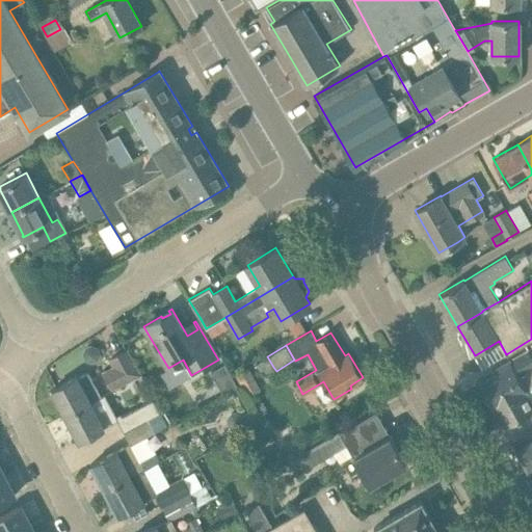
[(495,373),(479,382),(494,407),(495,406),(505,426),(531,410),(531,400),(526,389),(531,384),(531,355),(528,349),(493,369),(495,373)]
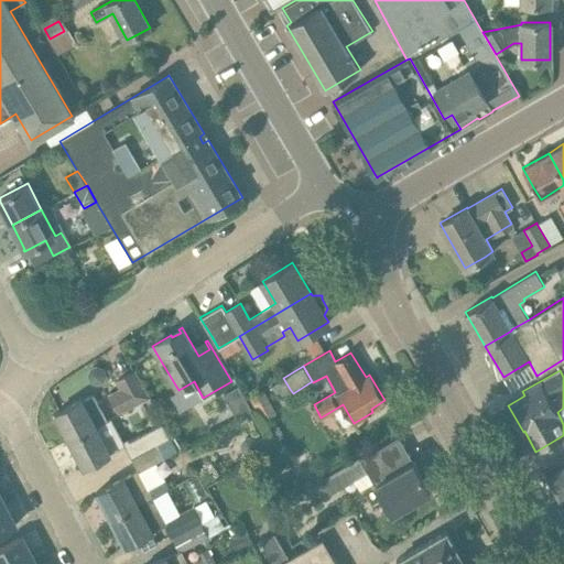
[(109,394),(119,412),(148,397),(134,371),(117,380),(121,388),(109,394)]
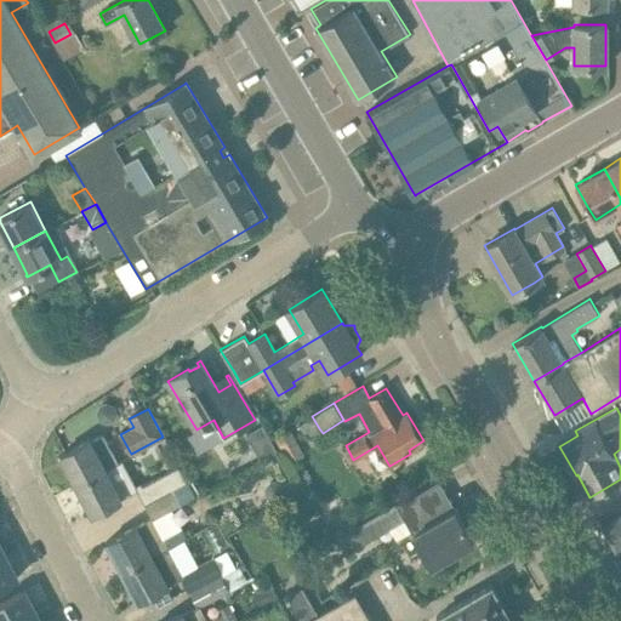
[(261,426),(246,434),(260,459),(274,450),(261,426)]
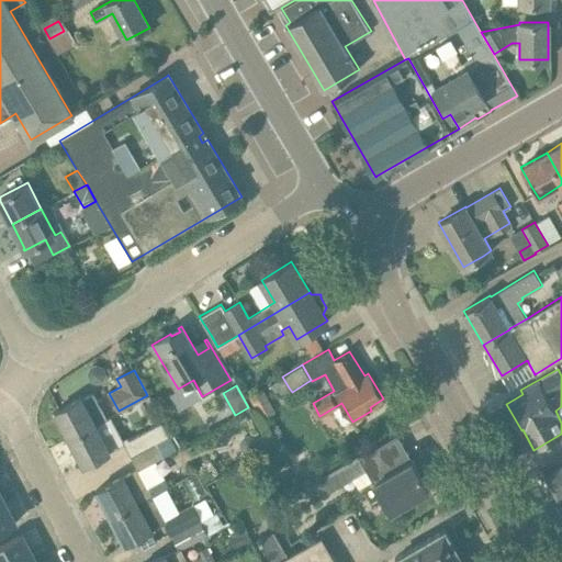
[(262,386),(249,394),(261,417),(276,411),(262,386)]
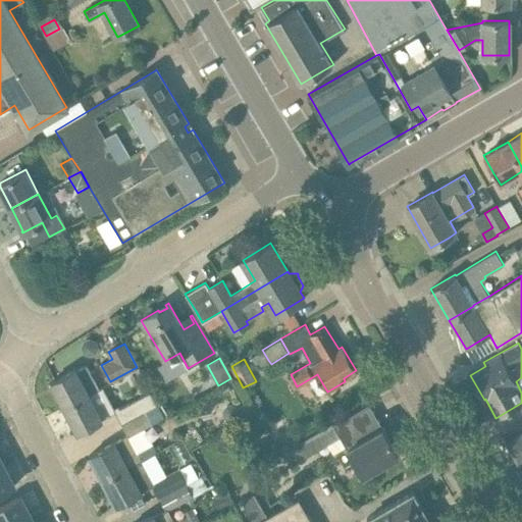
[(75,368),(50,381),(63,407),(99,388),(87,364),(76,369),(75,368)]
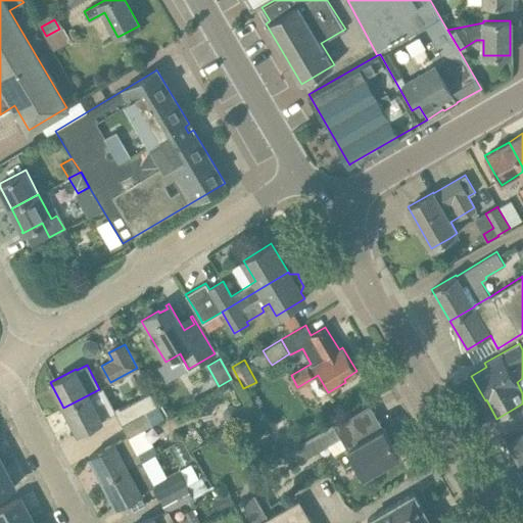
[(99,389),(63,408),(78,433),(112,415),(107,406),(111,403),(102,387),(99,389)]
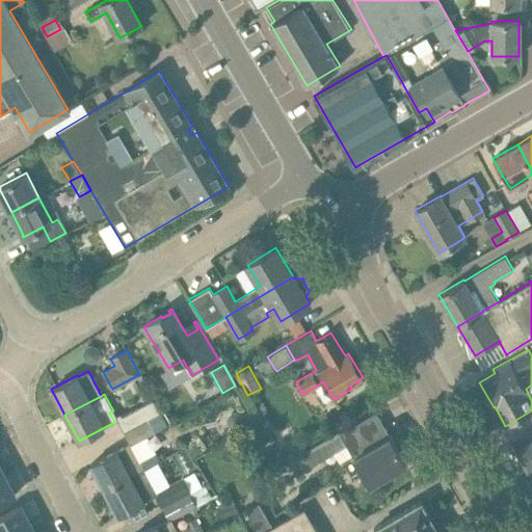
[(122,416),(116,418),(117,420),(124,431),(163,409),(156,397),(122,416)]
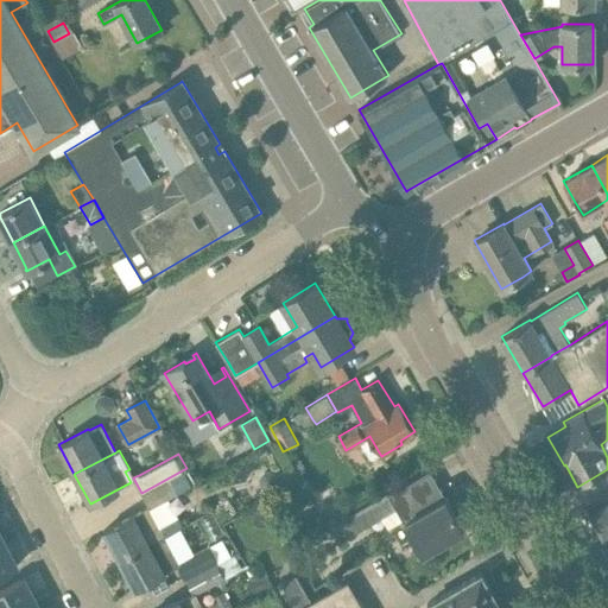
[(187,468),(141,493),(149,506),(150,507),(190,486),(196,483),(187,468)]
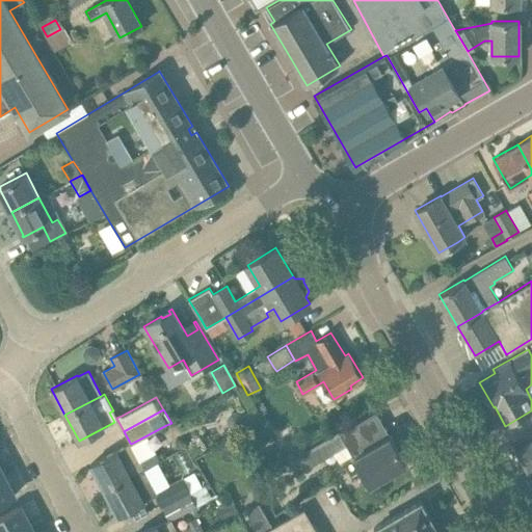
[(237,411),(231,413),(227,419),(228,425),(234,429),(240,427),(241,426),(246,430),(257,424),(248,410),(242,415),(237,411)]
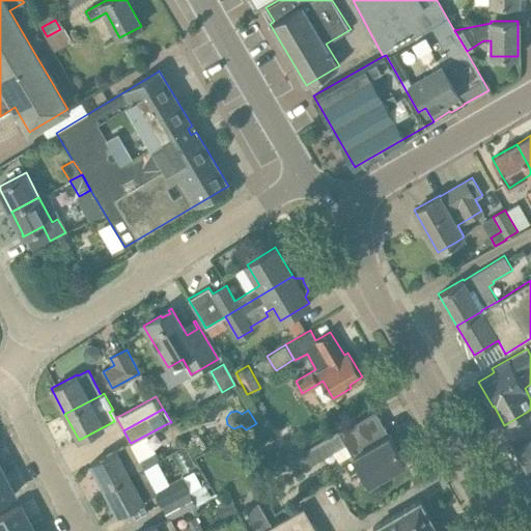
[(338,431),(304,451),(308,459),(310,464),(334,451),(339,460),(352,454),(358,465),(368,482),(404,460),(375,410),(357,420),(338,431)]
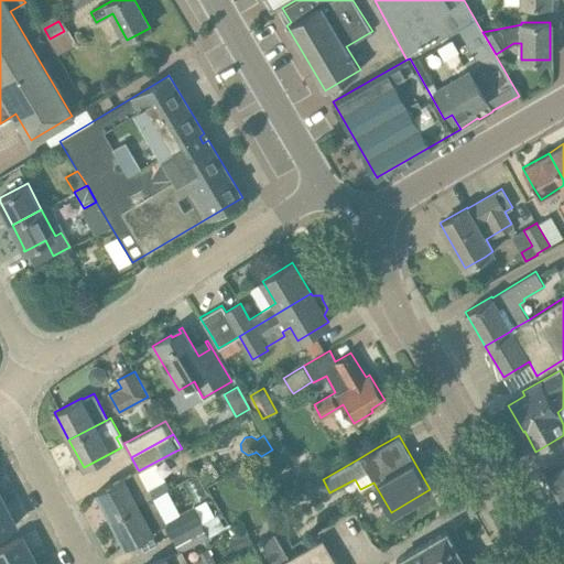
[(562,499),(563,497),(563,458),(544,469),(562,499)]
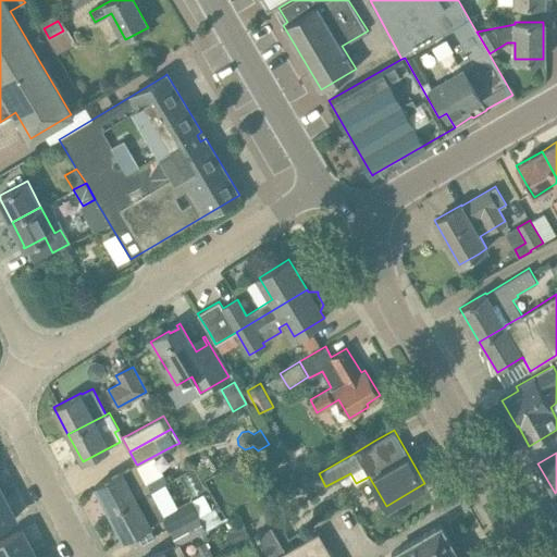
[(114,475),(95,485),(109,512),(151,490),(159,486),(163,484),(166,482),(162,473),(147,481),(141,472),(137,475),(132,466),(122,471),(114,475)]
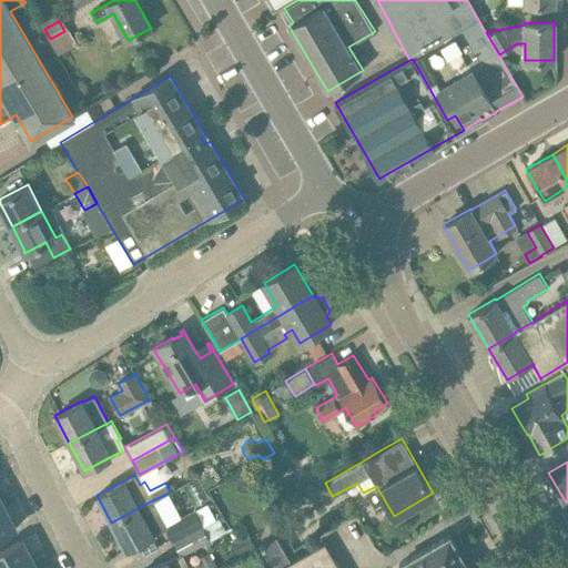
[(322,478),(306,487),(314,500),(330,492),(325,483),(322,478)]
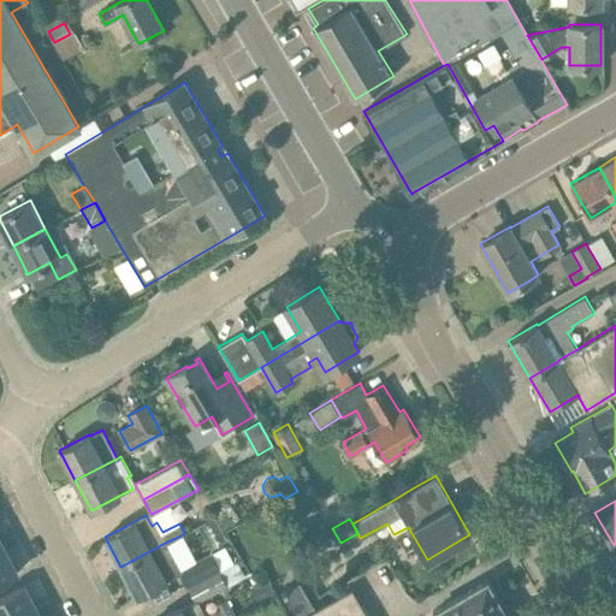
[(167,542),(120,567),(137,597),(182,572),(181,569),(195,562),(181,535),(176,538),(167,542)]
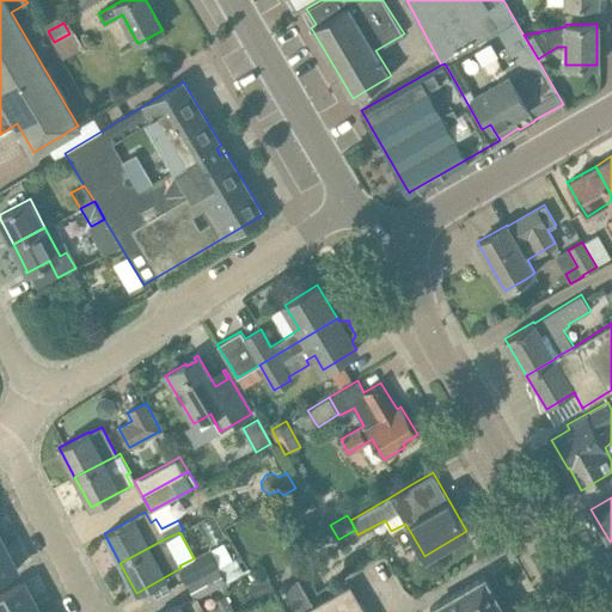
[(194,558),(179,565),(181,568),(188,582),(232,558),(222,542),(194,558)]
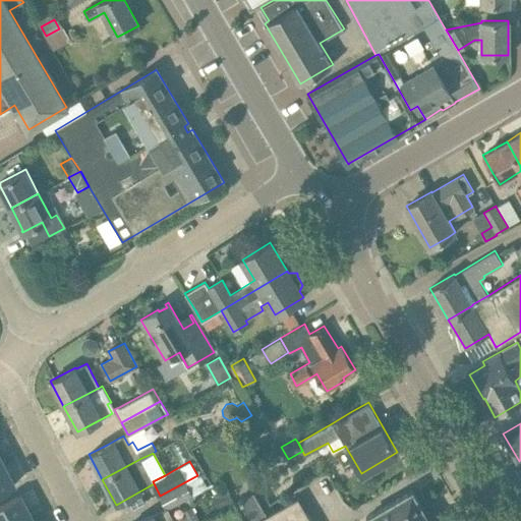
[(2,463),(0,463),(0,491),(14,484),(2,463)]
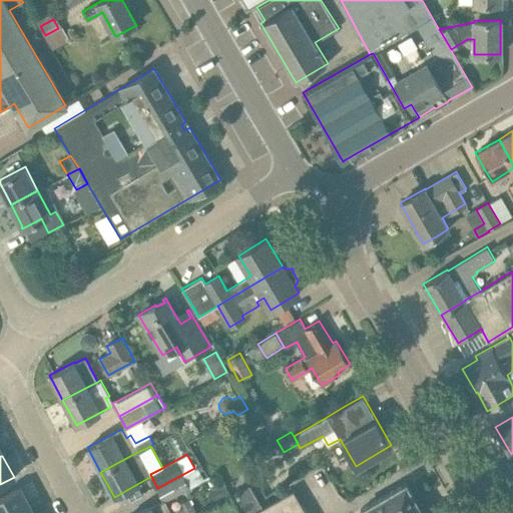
[(194,468),(157,488),(163,499),(164,502),(165,501),(203,479),(197,467),(194,469),(194,468)]
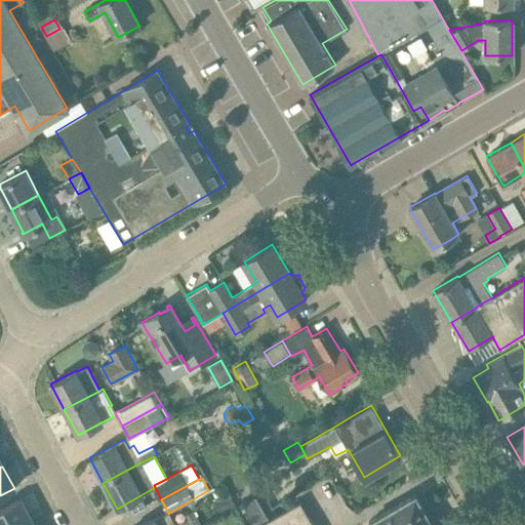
[(235,506),(229,493),(214,501),(220,513),(235,506)]
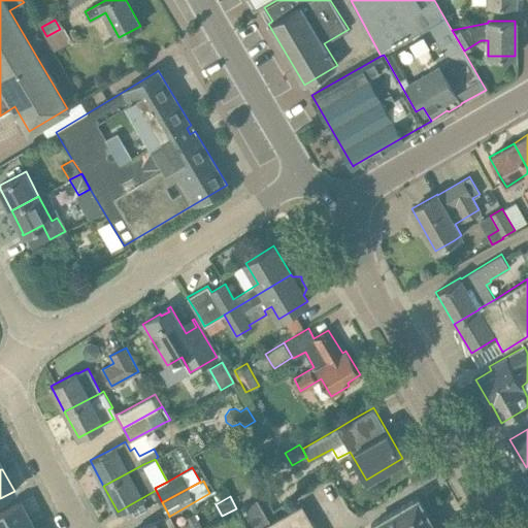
[(418,527),(431,520),(418,497),(370,524),(372,527),(418,527)]
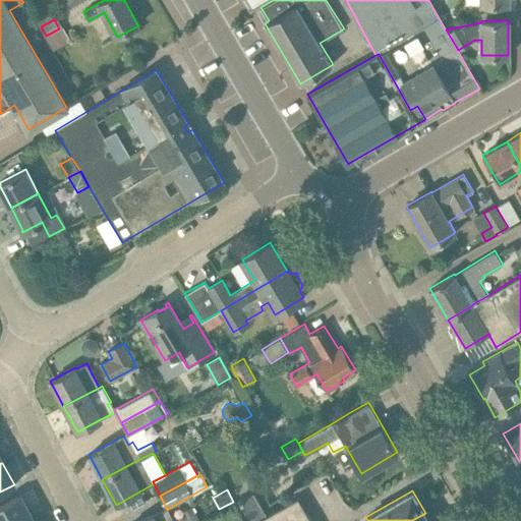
[(311,520),(298,497),(267,515),(252,491),(238,500),(249,520),(311,520)]
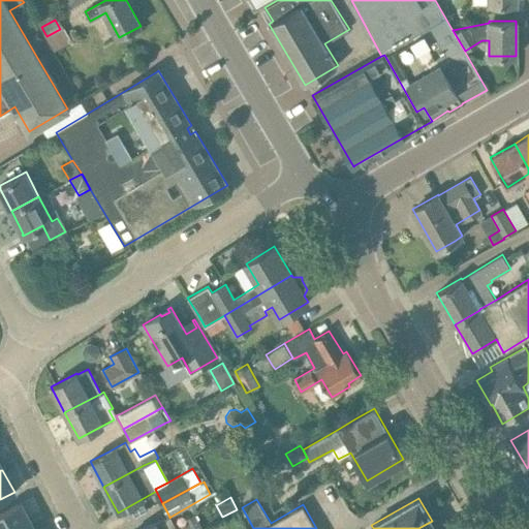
[(0,512),(0,528),(23,528),(32,525),(20,503),(2,512),(0,512)]
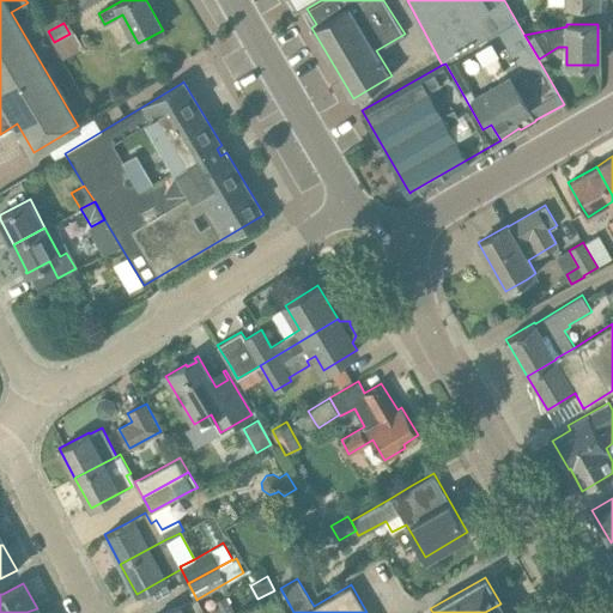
[(180,604),(162,612),(232,612),(236,612),(226,594),(217,599),(219,605),(205,612),(202,607),(196,610),(190,599),(181,605),(180,604)]
